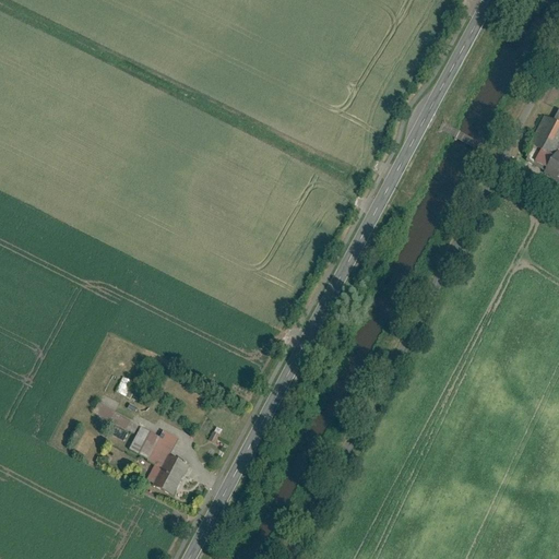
[(558,143),(558,121),(558,122),(546,150),(554,154),(558,143)]
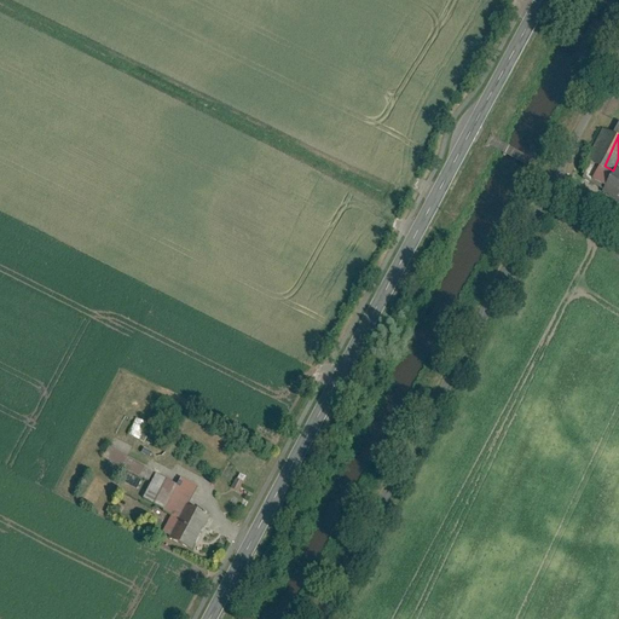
[(618,175),(608,194),(618,198),(618,175)]
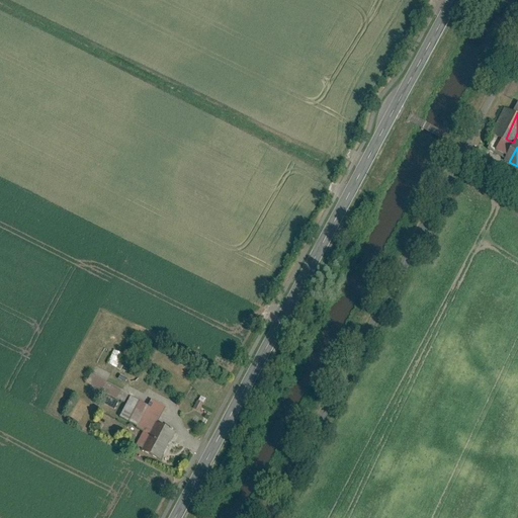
[(125,354),(115,349),(108,361),(118,367),(125,354)]
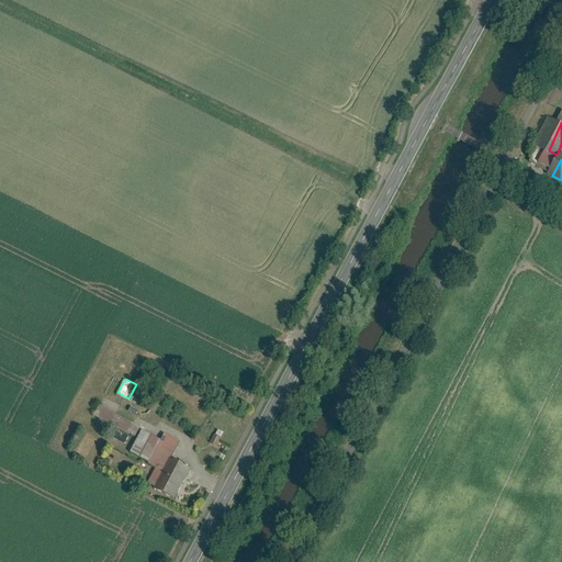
[(143,424),(104,400),(94,415),(134,438),(143,424)]
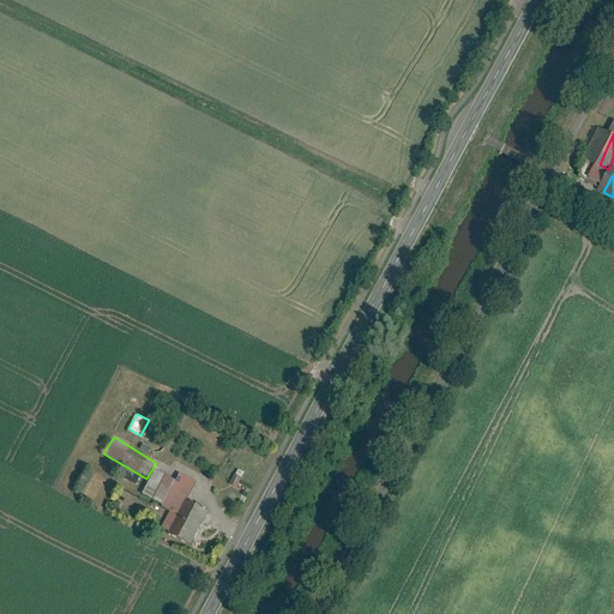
[(211,512),(186,499),(197,480),(161,461),(143,494),(178,513),(167,533),(192,547),(211,512)]
